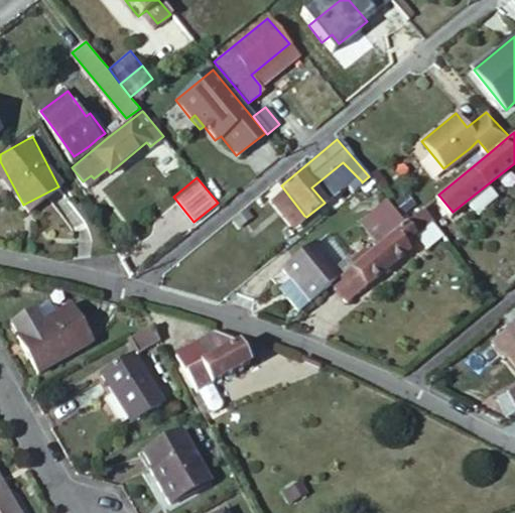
[(334,197),(322,179),(311,187),(325,203),(334,197)]
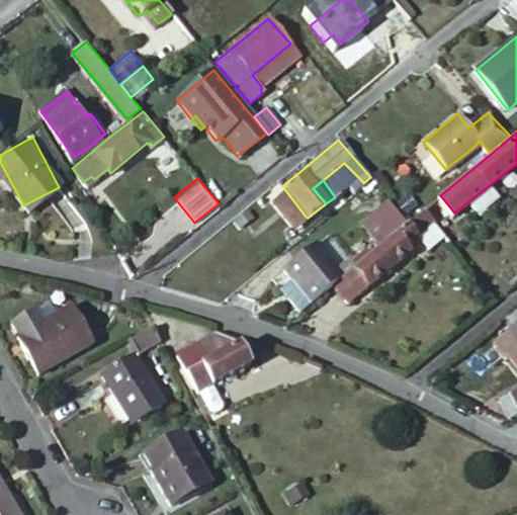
[(306,217),(285,190),(271,201),(291,228),(306,217)]
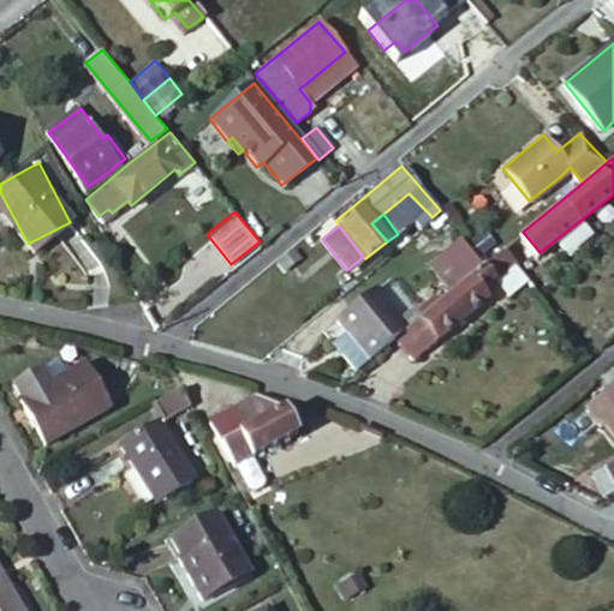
[(465,238),(435,261),(457,285),(486,262),(465,238)]
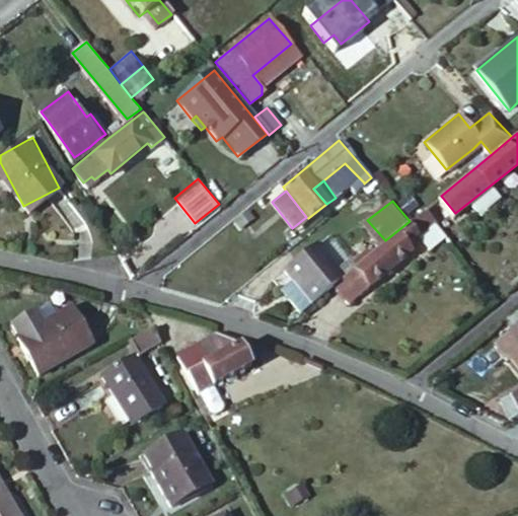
[(341,278),(333,285),(348,303),(412,251),(407,245),(419,235),(434,222),(424,210),(410,221),(385,240),(364,259),(341,278)]
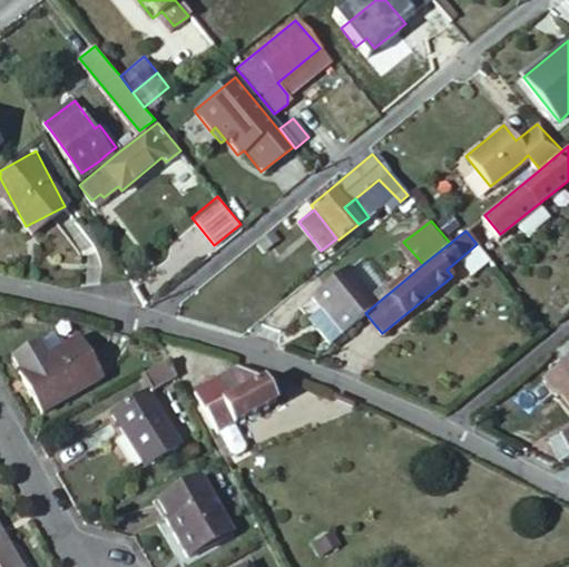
[(472,273),(489,258),(477,244),(460,258),(472,273)]
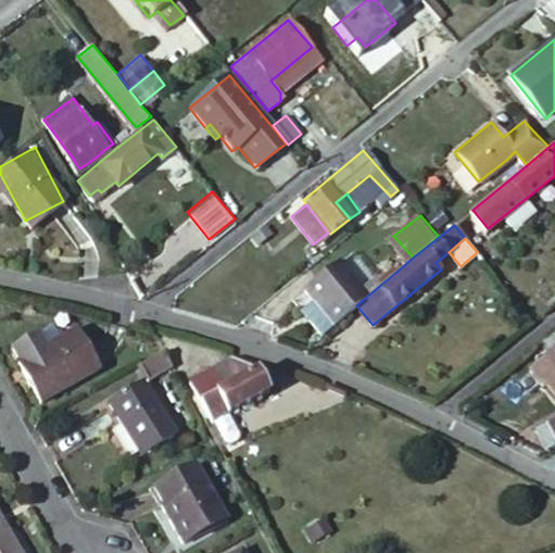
[(330,326),(356,305),(365,298),(333,262),(300,289),(330,326)]
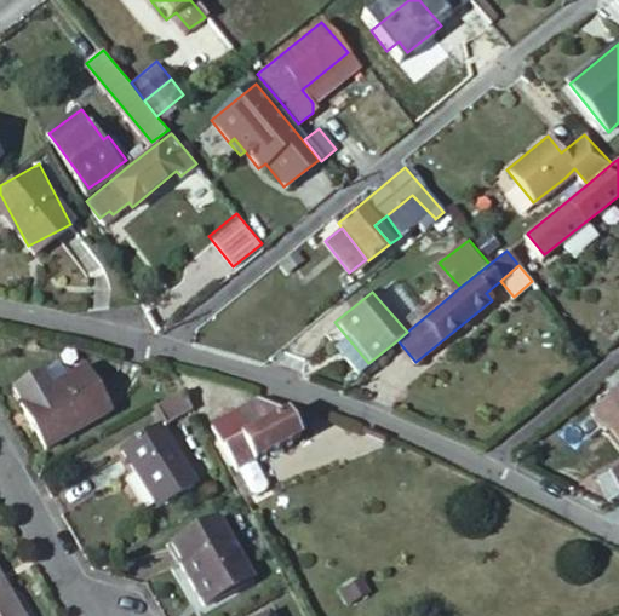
[(21,391),(46,437),(108,406),(84,358),(46,379),(38,363),(16,374),(24,390),(21,391)]
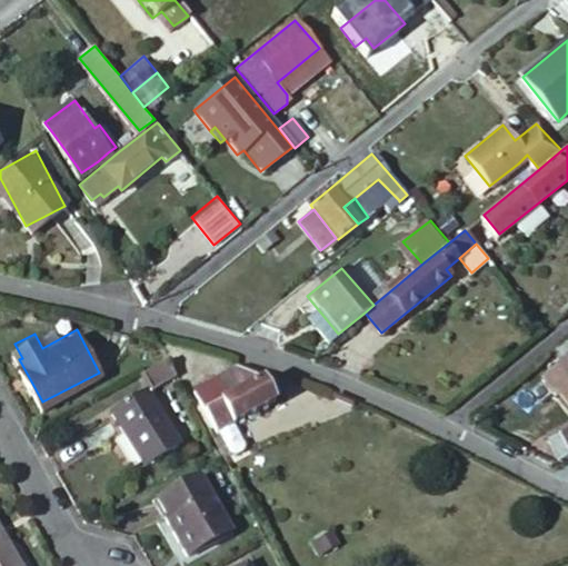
[(567,336),(555,347),(564,358),(567,354),(567,336)]
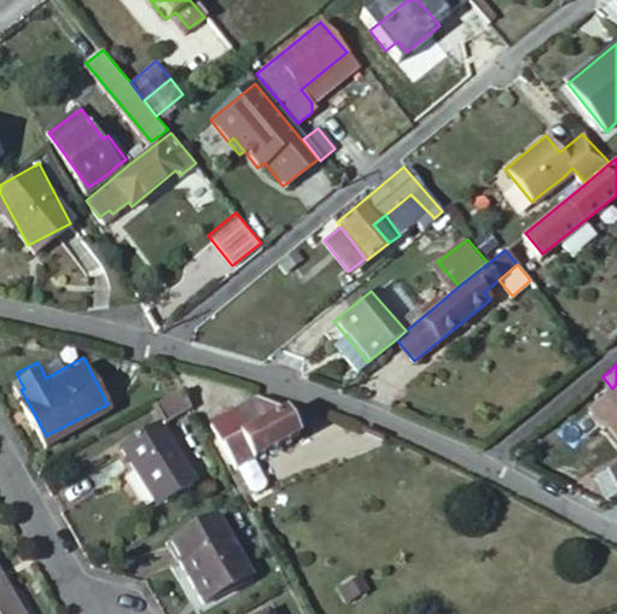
[(616,384),(612,389),(595,402),(607,419),(610,417),(616,426),(616,384)]
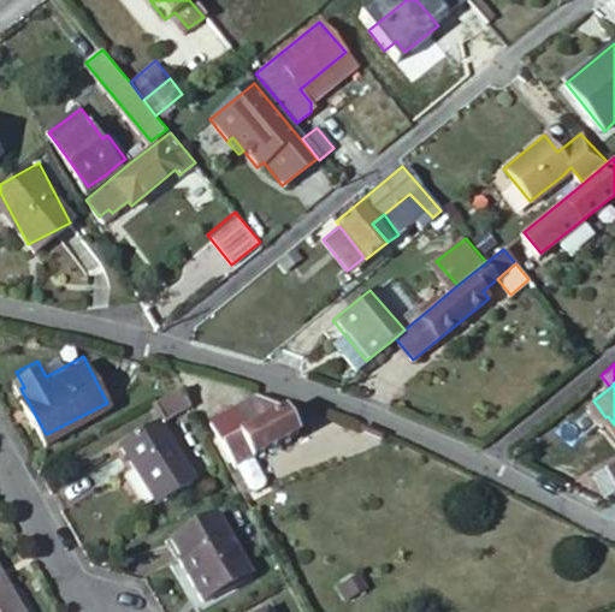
[(189,404),(181,384),(149,402),(159,419),(189,404)]
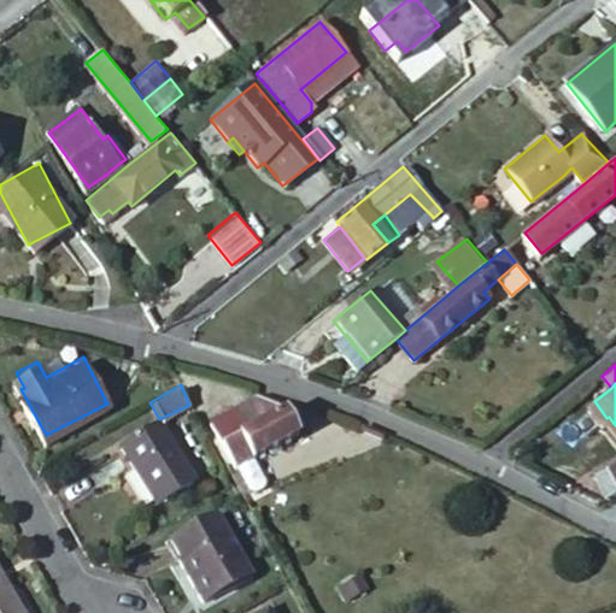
[(209,422),(233,467),(238,465),(252,458),(298,435),(282,411),(256,398),(209,422)]
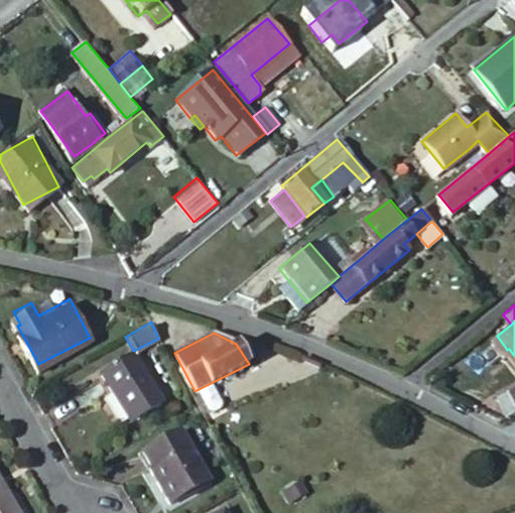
[(100,369),(125,416),(153,400),(128,355),(100,369)]
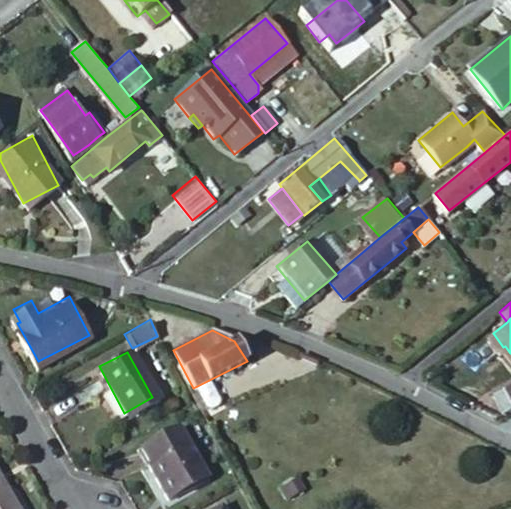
[(209,380),(197,386),(204,402),(209,403),(215,400),(217,395),(209,380)]
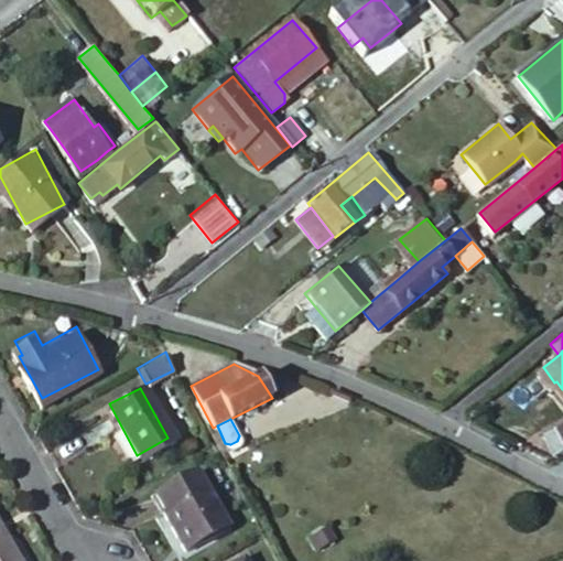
[(562,422),(542,433),(553,455),(562,450),(562,422)]
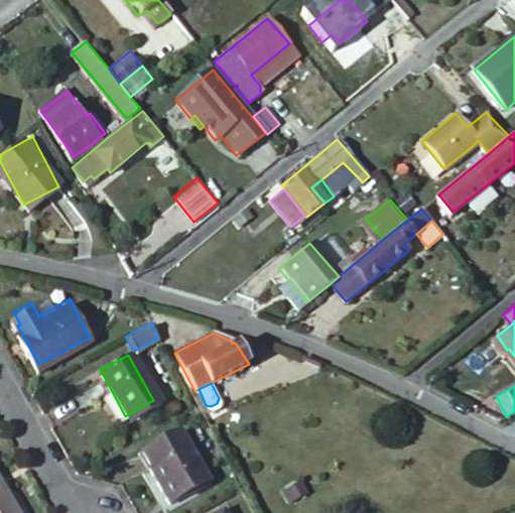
[(181,428),(149,445),(157,460),(152,463),(171,498),(209,479),(181,428)]
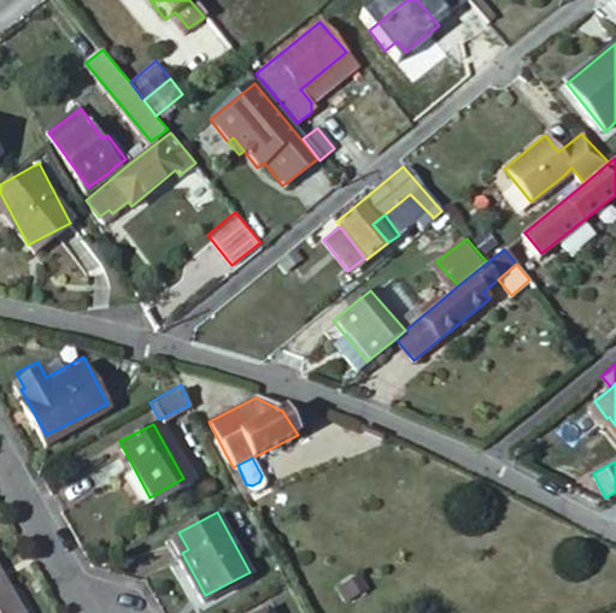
[(339,583),(347,599),(363,591),(353,575),(339,583)]
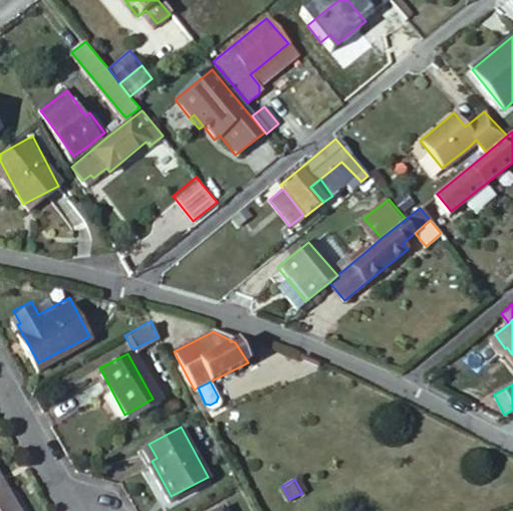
[(0,510),(13,510),(0,486),(0,510)]
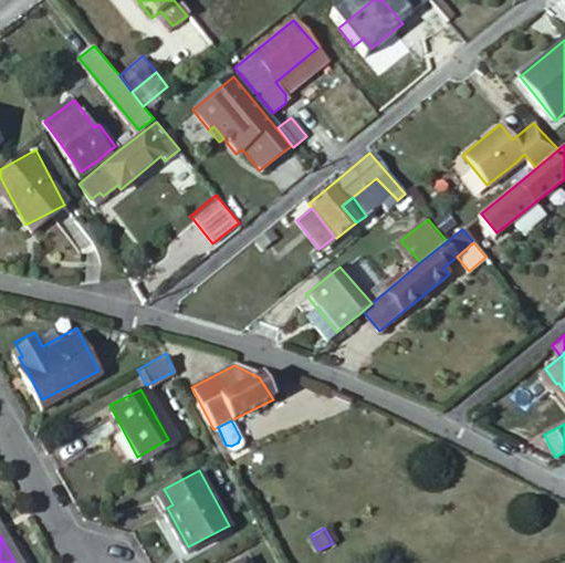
All buildings are outlined.
